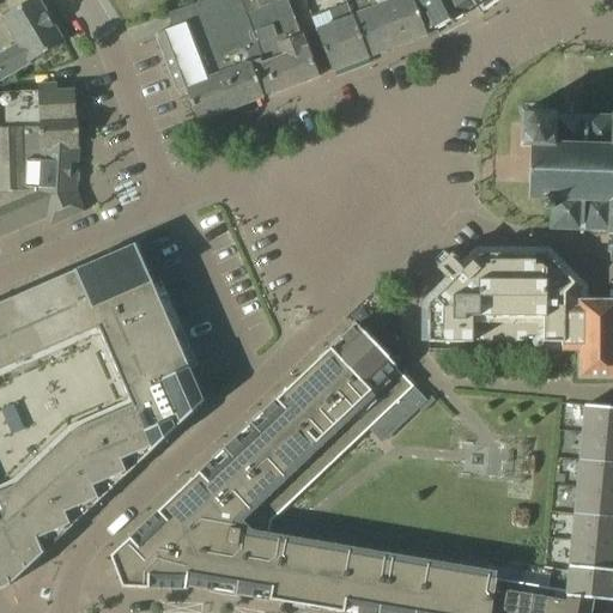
[(0,79),(30,62),(64,43),(37,0),(30,0),(2,17),(19,44),(0,55),(0,79)]
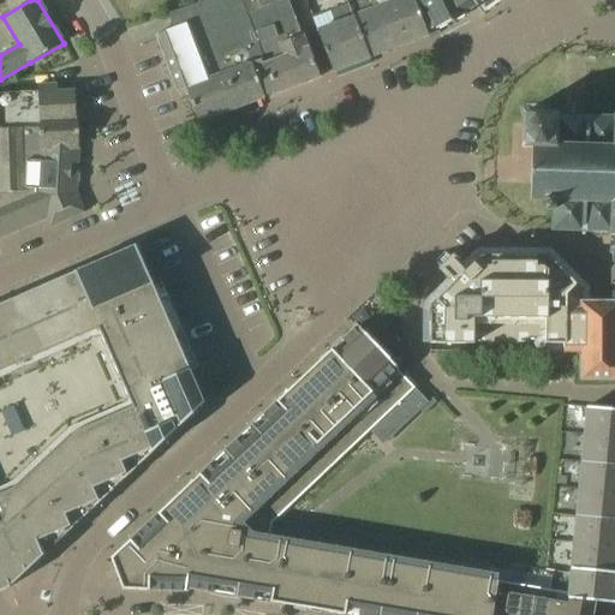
[(275,93),(252,31),(240,0),(206,0),(190,5),(168,13),(173,28),(157,34),(159,34),(155,35),(177,93),(185,89),(198,124),(266,99),(264,96),(275,93)]
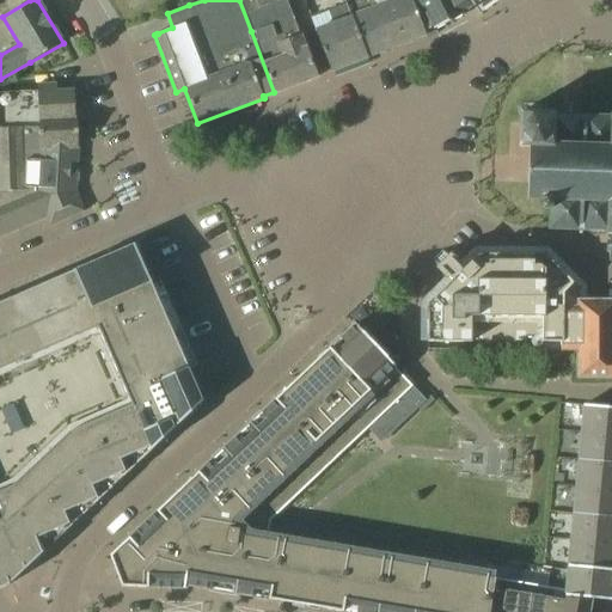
[(239,0),(251,31),(274,92),(274,93),(317,77),(300,32),(300,34),(287,0),(239,0)]
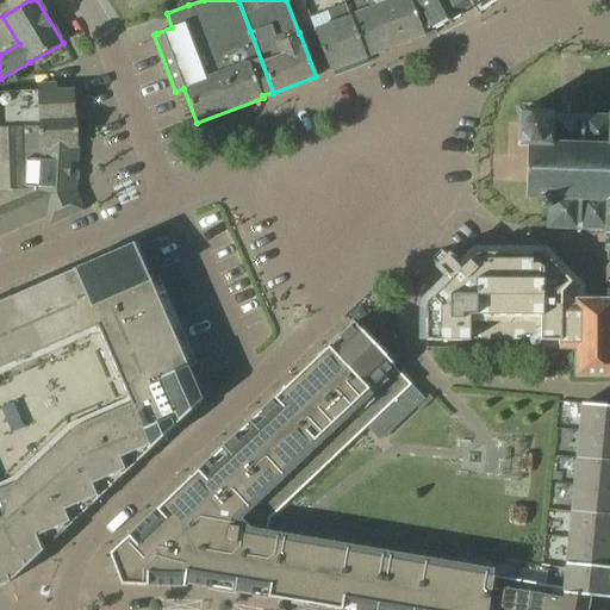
[(341,0),(344,6),(346,5),(367,57),(424,35),(433,29),(417,0),(341,0)]
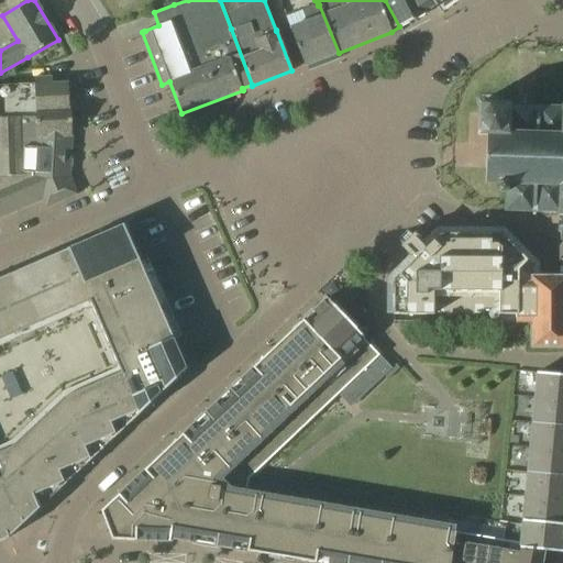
[(385,0),(399,26),(399,28),(427,13),(426,12),(435,4),(434,4),(431,0),(385,0)]
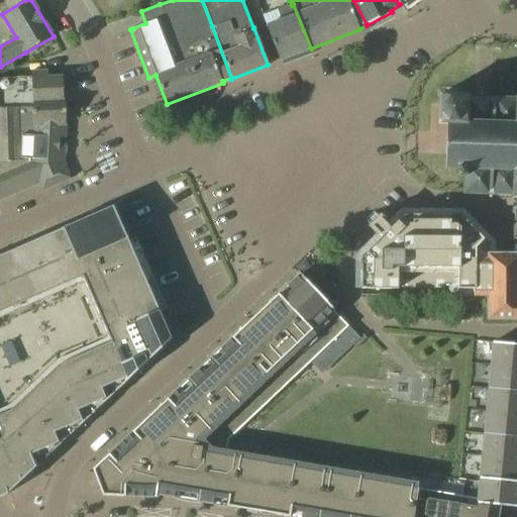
[(311,48),(293,4),(292,5),(278,10),(282,22),(268,26),(280,61),(311,48)]
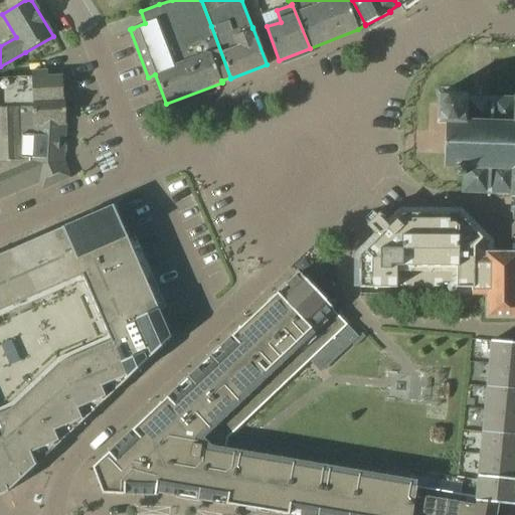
[(63,99),(63,76),(48,76),(48,70),(31,70),(31,78),(0,78),(0,199),(38,182),(42,190),(71,178),(65,164),(63,161),(66,124),(65,99),(63,99)]
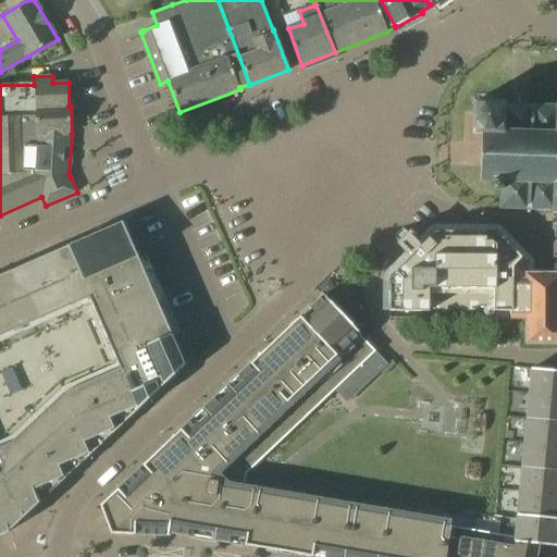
[(474,102),(473,112),(473,134),(482,134),(480,182),(485,182),(494,182),(493,190),(500,190),(500,202),(499,202),(499,209),(527,210),(527,213),(530,213),(553,214),(555,214),(555,219),(553,219),(552,230),(555,230),(554,237),(556,236),(556,102),(556,103),(556,107),(534,106),(534,102),(531,102),(531,106),(528,106),(528,96),(511,95),(510,104),(506,104),(506,103),(474,102)]
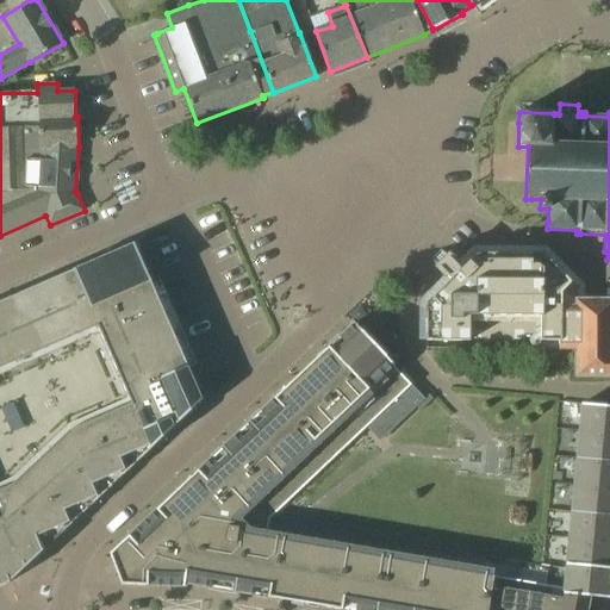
[(0,586),(11,583),(27,566),(204,399),(201,398),(135,243),(0,302),(0,586)]
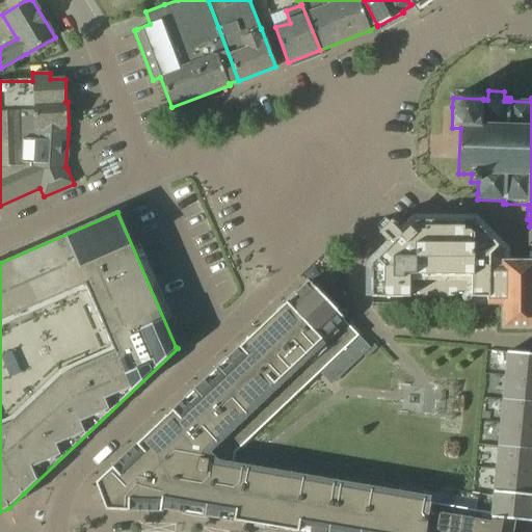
[(473,292),(473,303),(473,304),(503,304),(503,263),(503,251),(474,221),(416,221),(402,235),(384,217),(375,225),(393,244),(372,265),(372,297),(457,297),(457,292),(473,292)]
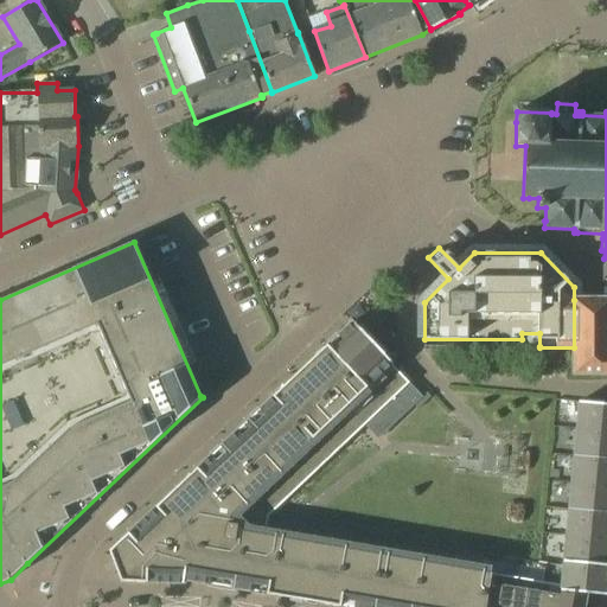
[(606,299),(574,300),(574,347),(574,375),(606,374),(606,299)]
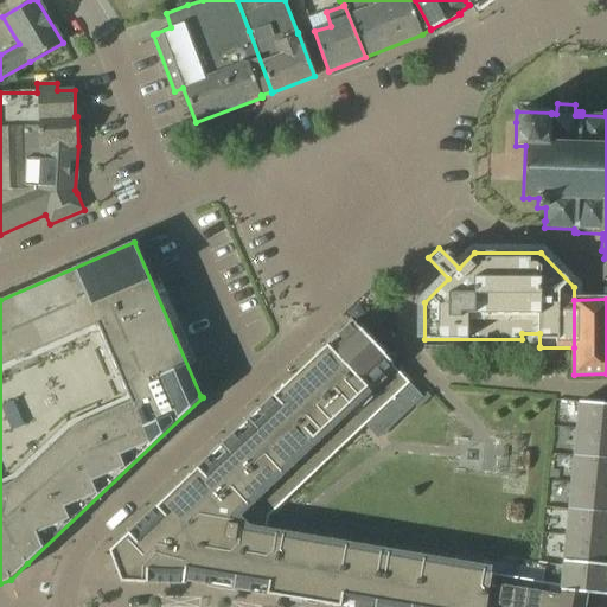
[(561,592),(561,586),(266,535),(268,517),(381,410),(409,383),(391,364),(393,364),(384,355),(362,331),(352,321),(110,550),(109,551),(121,582),(122,582),(185,583),(185,581),(234,588),(342,606),(585,606),(587,594),(561,592)]
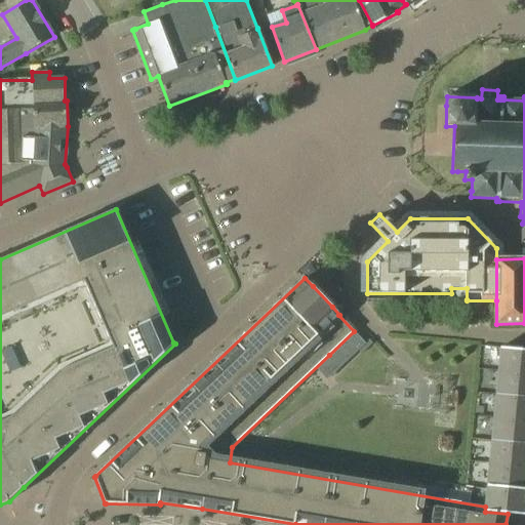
[(354,331),(329,355),(340,367),(354,355),(365,344),(358,335),(354,331)]
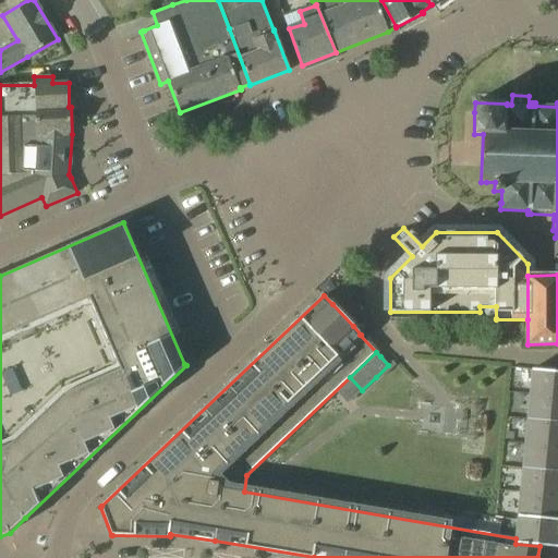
[(530,392),(557,395),(557,371),(533,370),(530,392)]
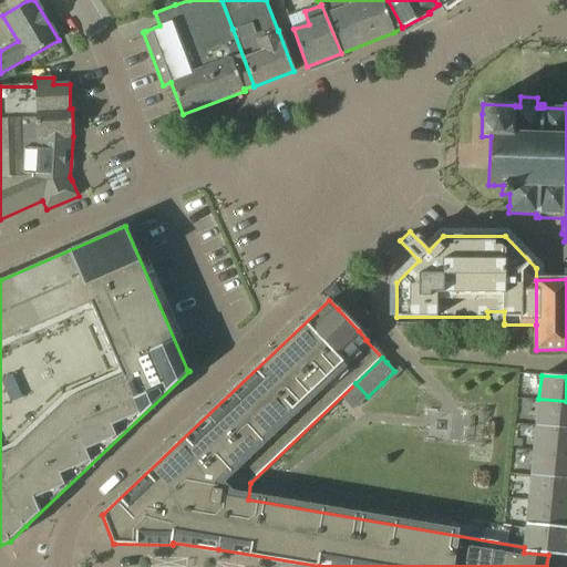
[(566,401),(538,399),(536,424),(566,426),(566,401)]
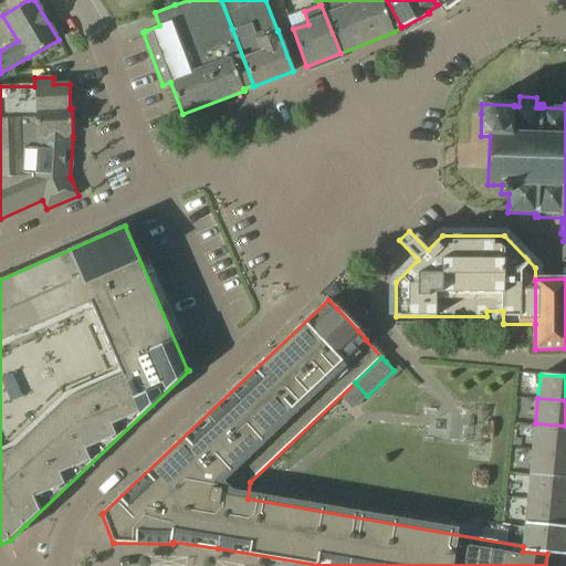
[(565,426),(535,423),(533,448),(565,451),(565,426)]
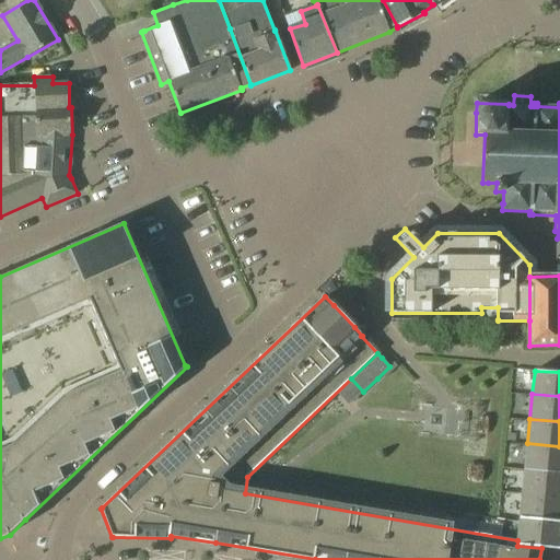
[(559,446),(527,443),(525,468),(559,470),(559,446)]
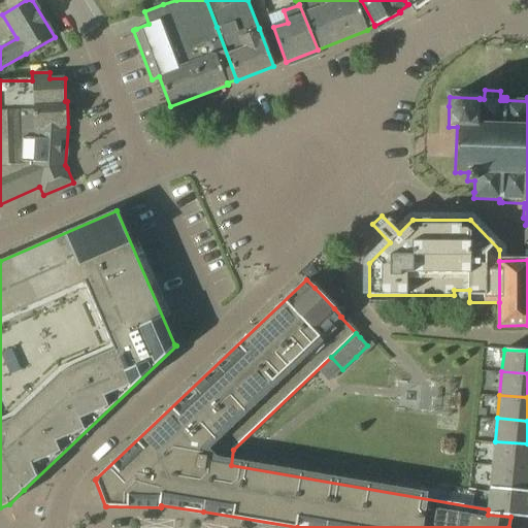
[(527,443),(495,441),(493,464),(527,467),(527,443)]
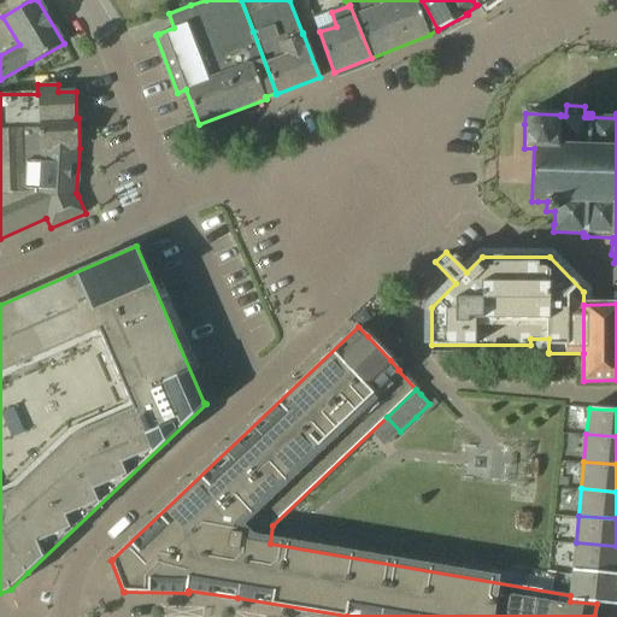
[(616,546),(576,542),(574,569),(616,574),(616,546)]
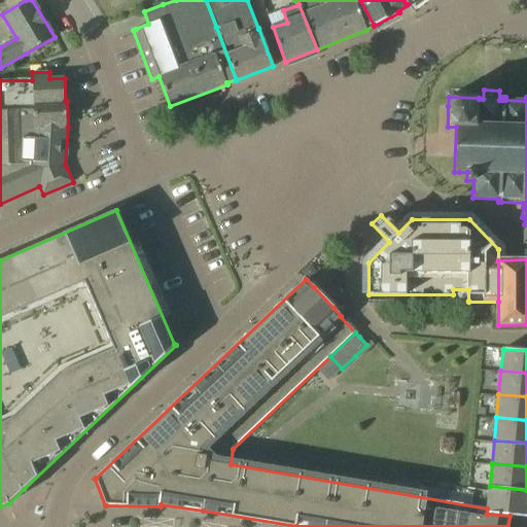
[(526,490),(490,486),(489,488),(489,491),(487,508),(487,514),(510,516),(526,517),(526,490)]
